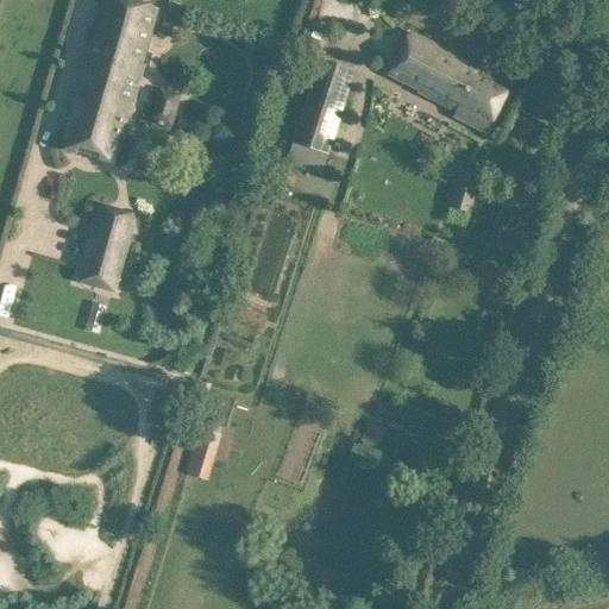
[(127,0),(105,0),(68,132),(63,150),(115,164),(159,10),(127,0)]
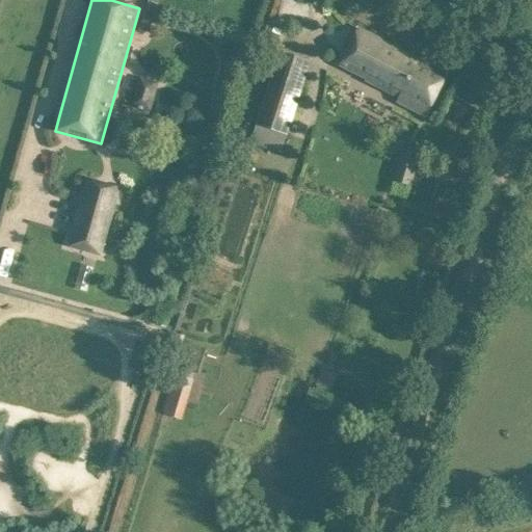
[(397,102),(426,116),(448,74),(358,28),(340,65),(366,79),(366,80),(399,98),(397,102)]
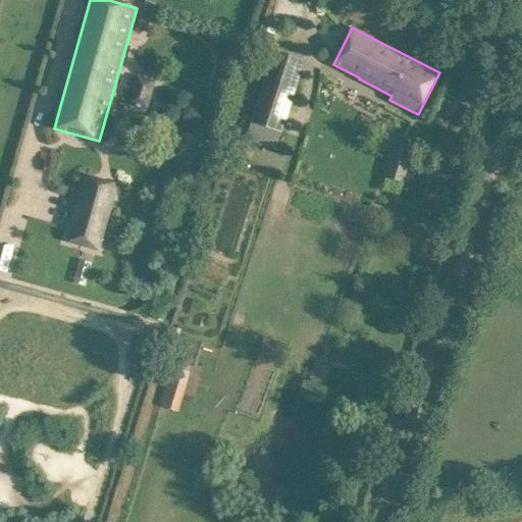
[(296,85),(268,75),(253,122),(280,132),(296,85)]
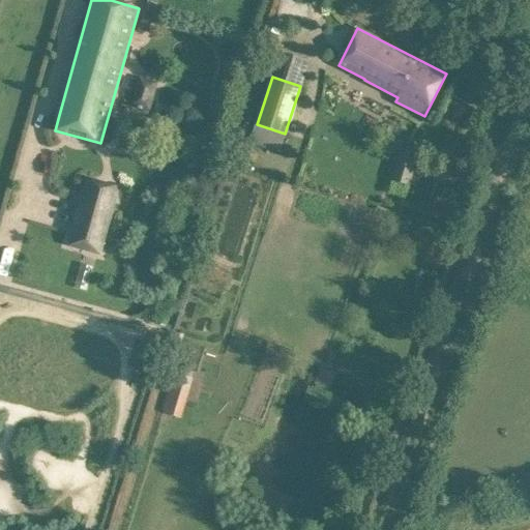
[(205,133),(203,139),(213,142),(215,136),(205,133)]
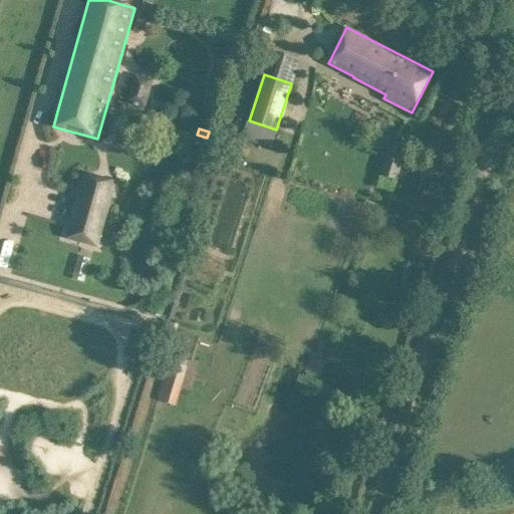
[(383,162),(402,168),(408,149),(390,144),(383,162)]
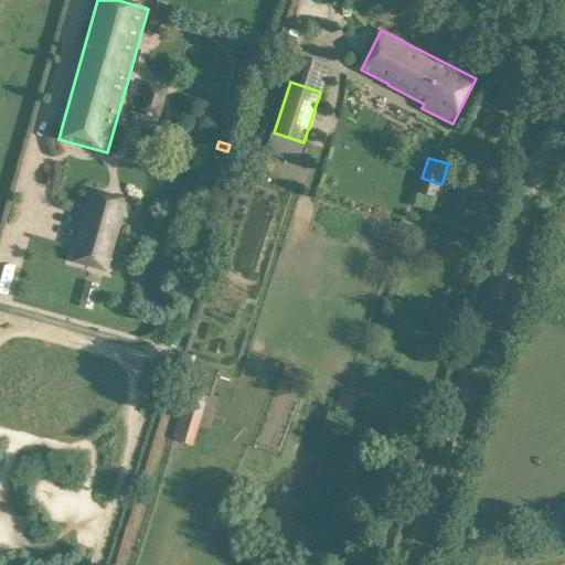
[(124,208),(94,199),(76,260),(106,269),(124,208)]
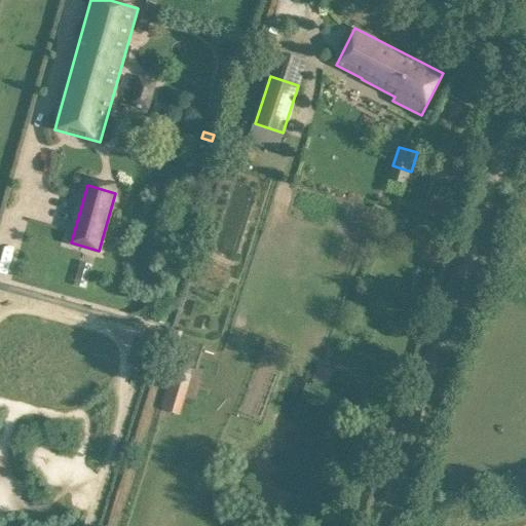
[(173,368),(168,381),(187,387),(191,374),(173,368)]
